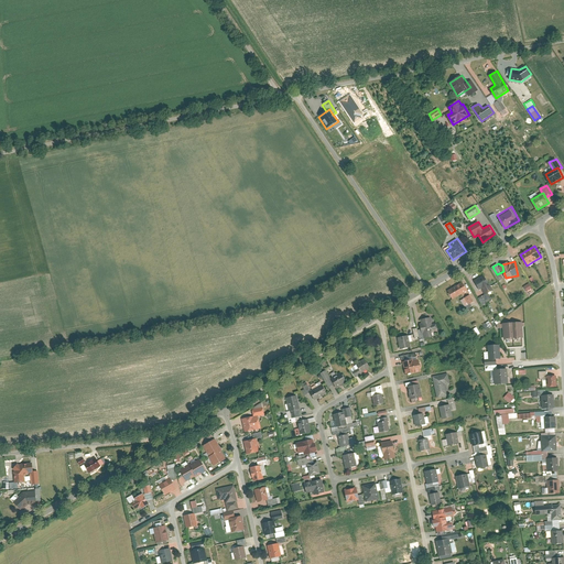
[(484,275),(474,281),(479,291),(481,290),(485,295),(488,293),(492,291),(484,275)]
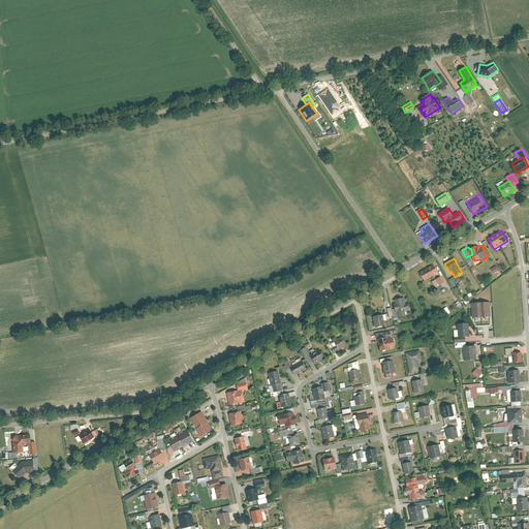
[(433,265),(419,273),(424,281),(438,273),(433,265)]
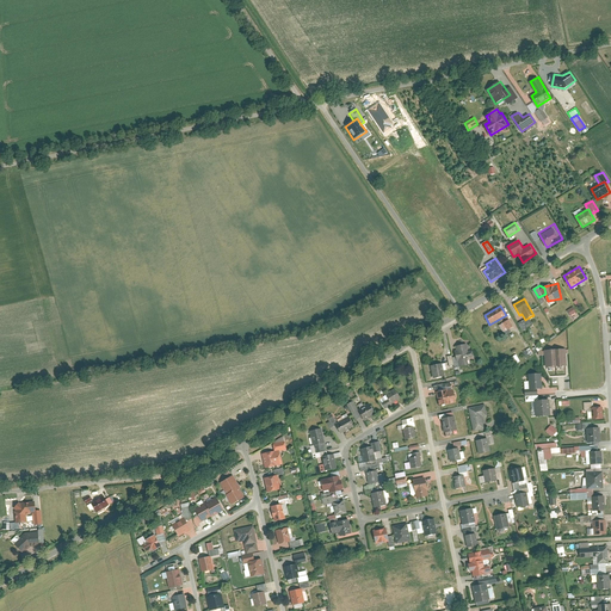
[(525,320),(518,323),(523,331),(534,325),(529,318),(525,320)]
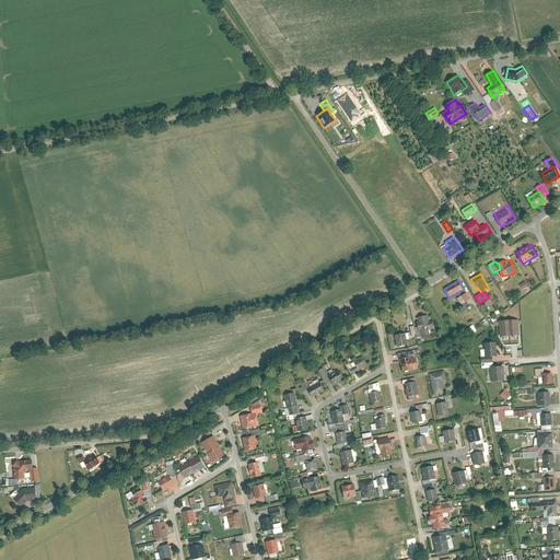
[(471,299),(467,292),(462,295),(466,302),(471,299)]
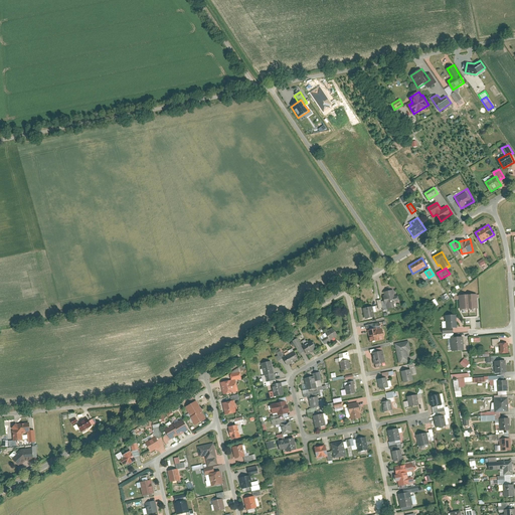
[(393,290),(383,292),(387,310),(397,308),(393,290)]
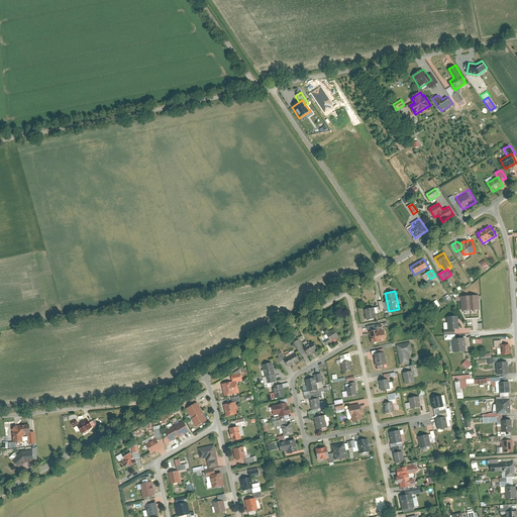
[(480,295),(461,297),(462,310),(481,309),(480,295)]
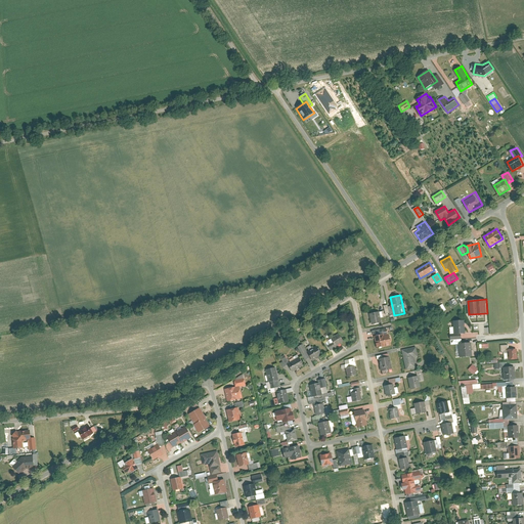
[(442,304),(437,307),(440,313),(445,310),(442,304)]
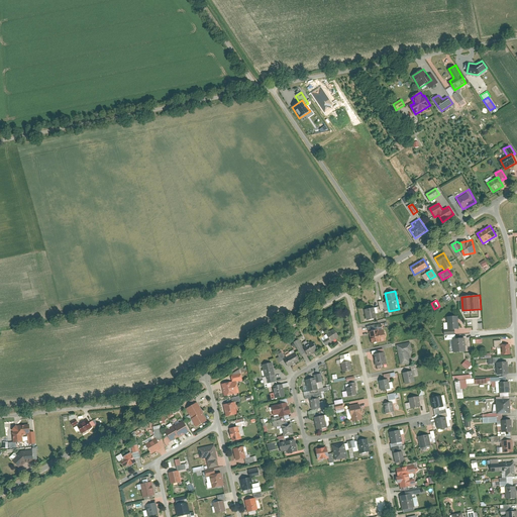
[(374,308),(365,310),(367,321),(377,319),(374,308)]
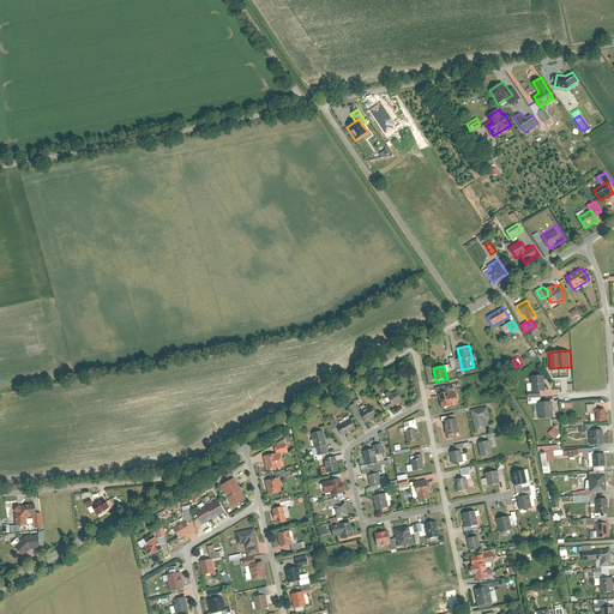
[(545,374),(531,375),(533,383),(533,390),(546,390),(545,374)]
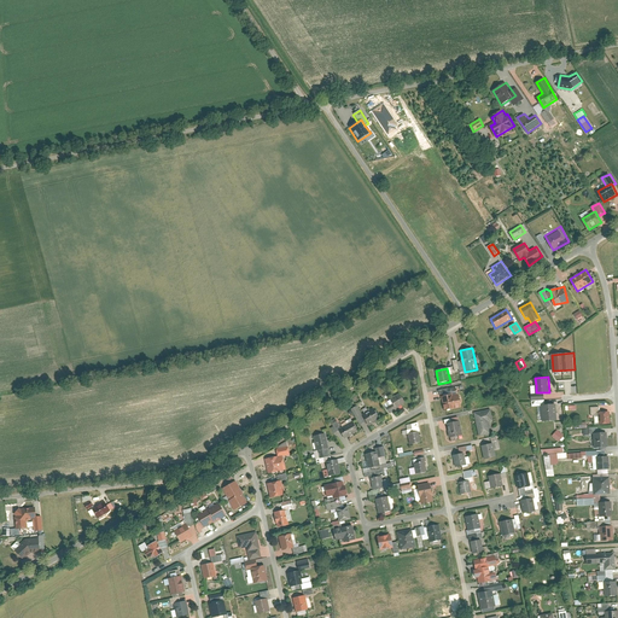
[(400,392),(383,402),(390,413),(406,403),(400,392)]
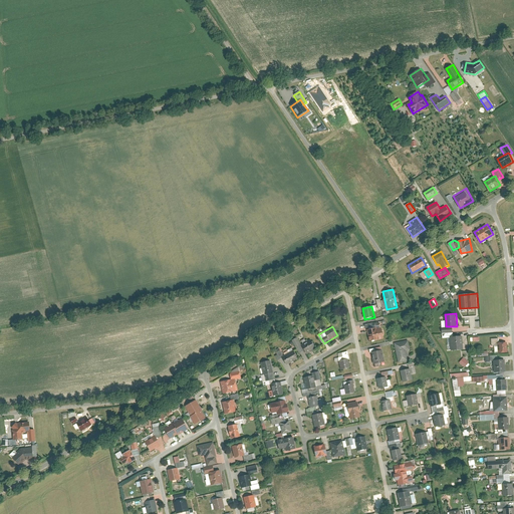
[(381,326),(367,329),(369,341),(384,338),(381,326)]
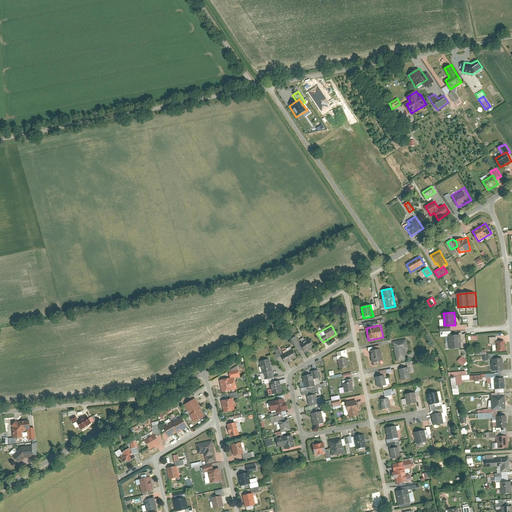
[(451,328),(441,328),(441,337),(445,336),(449,336),(449,335),(452,335),(451,328)]
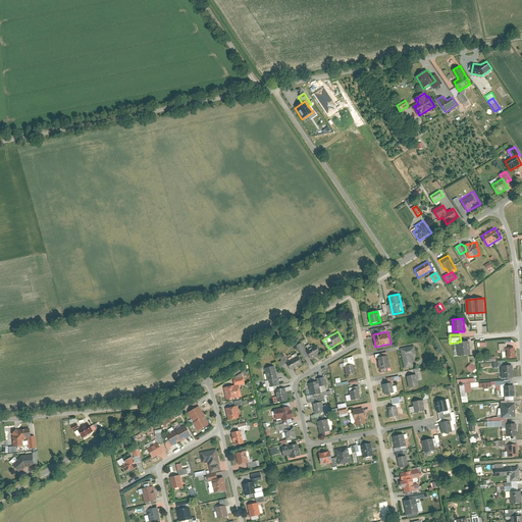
[(461,342),(458,342),(458,343),(459,355),(471,354),(470,341),(461,342)]
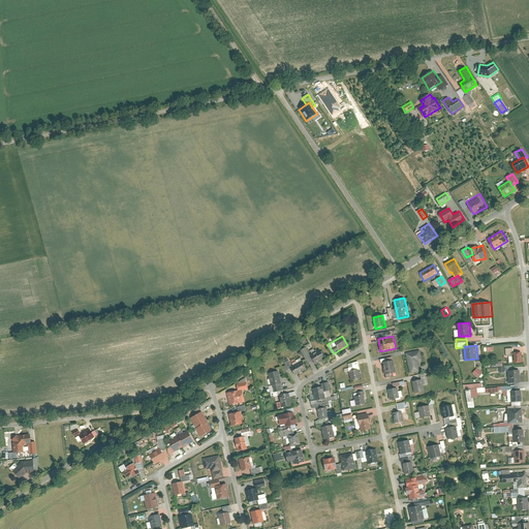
[(320,348),(311,354),(316,364),(325,358),(320,348)]
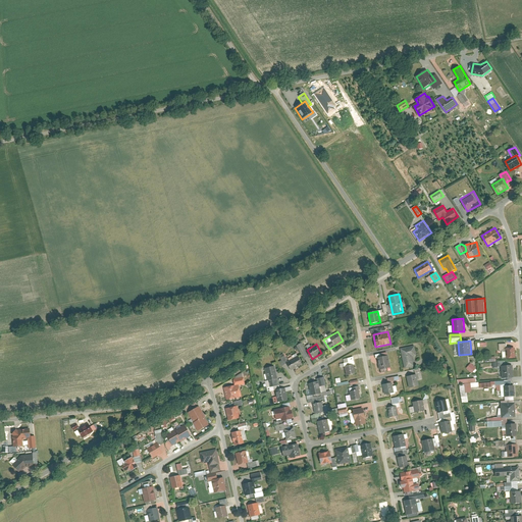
[(416,345),(401,348),(405,368),(416,366),(414,355),(418,355),(416,345)]
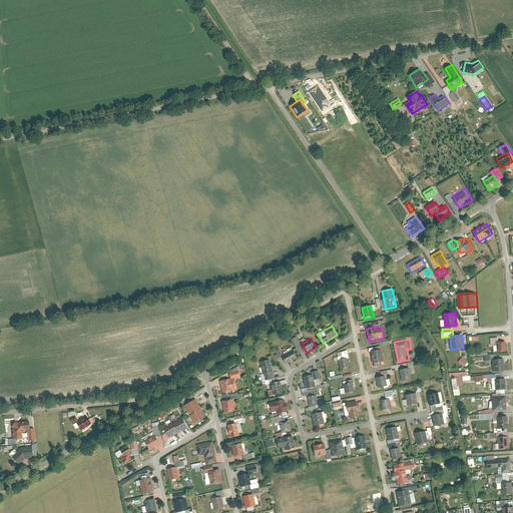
[(499,341),(497,341),(497,344),(498,352),(507,351),(507,341),(499,341)]
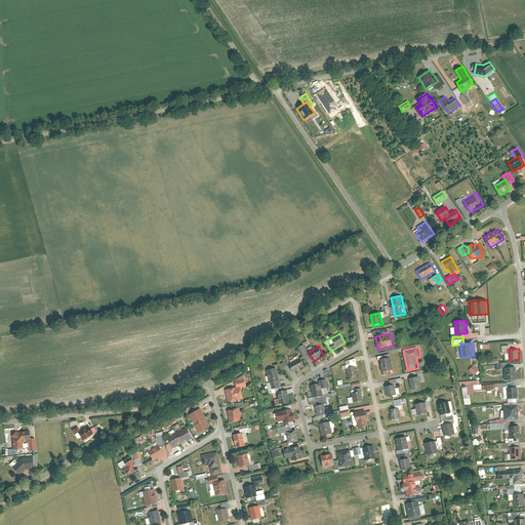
[(300,357),(288,363),(293,372),(305,365),(300,357)]
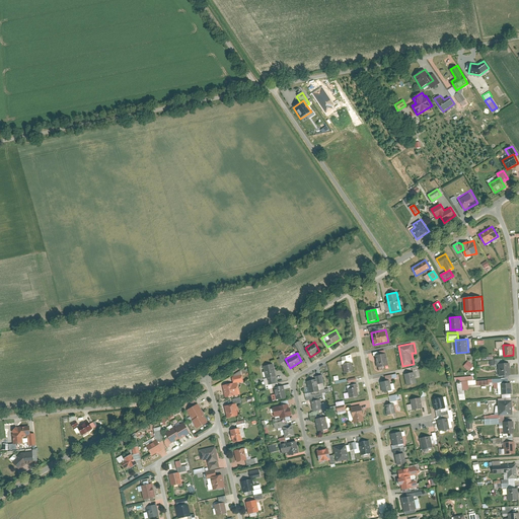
[(387,353),(376,355),(378,367),(389,365),(387,353)]
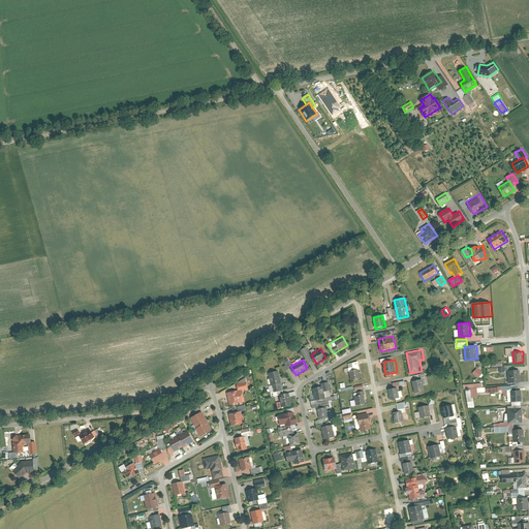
[(484,372),(477,368),(473,372),(478,377),(484,372)]
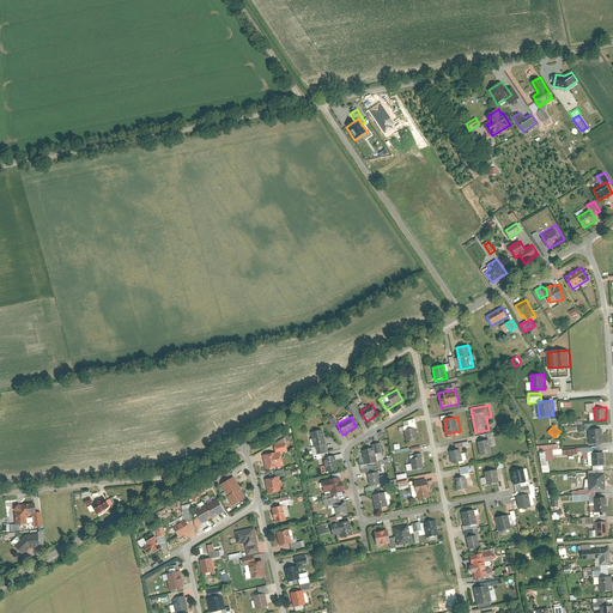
[(416,428),(405,430),(407,441),(418,438),(416,428)]
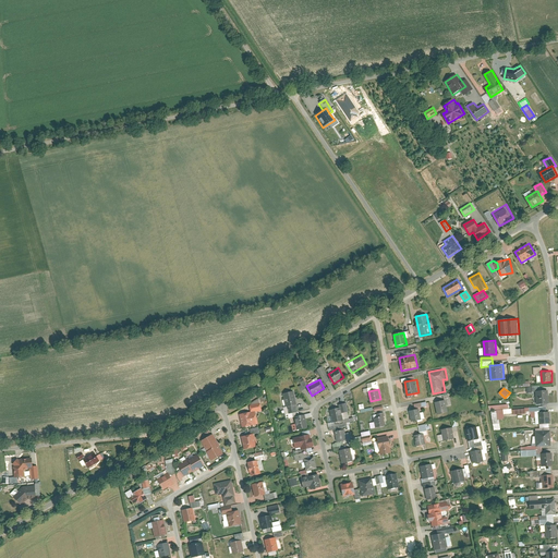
[(549,389),(536,390),(537,404),(549,403),(549,389)]
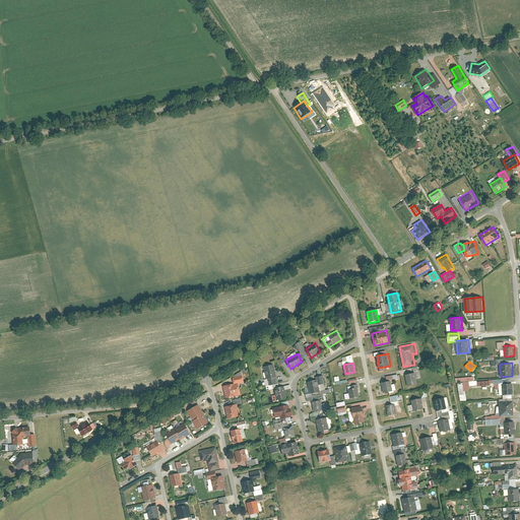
[(273,364),(264,366),(267,378),(276,376),(273,364)]
